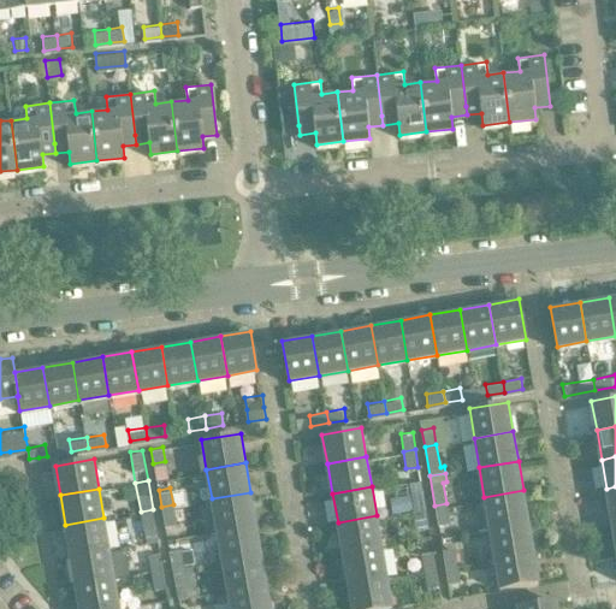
[(414,507),(414,509),(426,507),(424,490),(396,495),(398,510),(414,507)]
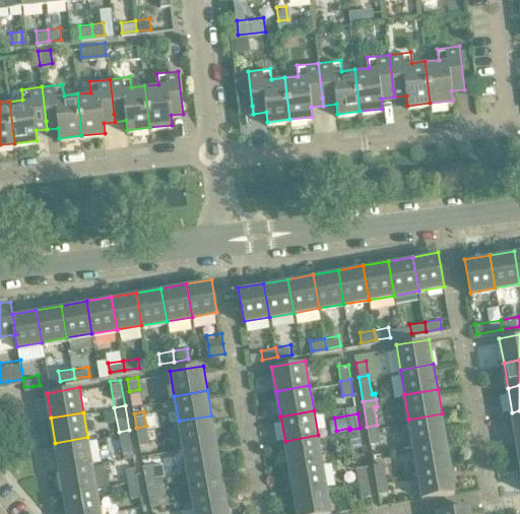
[(412,444),(446,439),(442,413),(408,420),(412,444)]
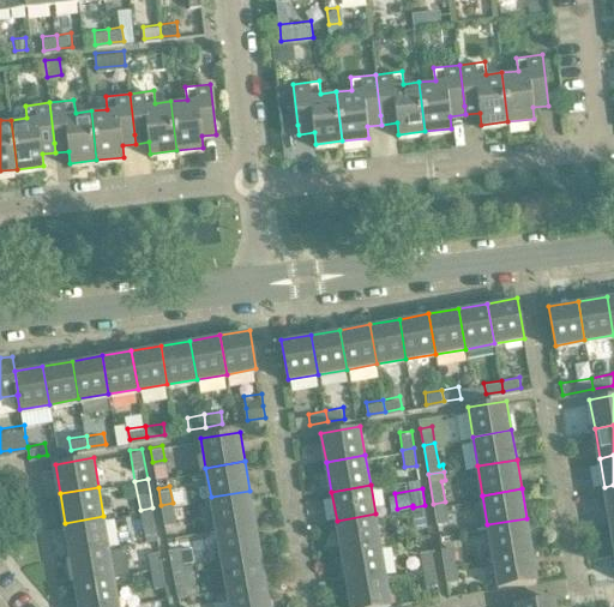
[(216,527),(256,520),(250,491),(211,497),(216,527)]
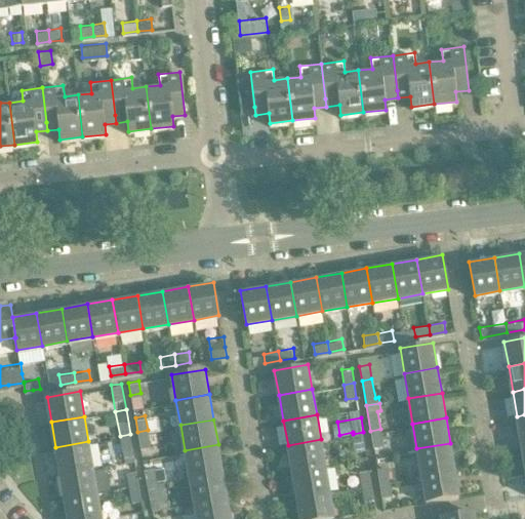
[(380,429),(370,431),(373,446),(382,444),(380,429)]
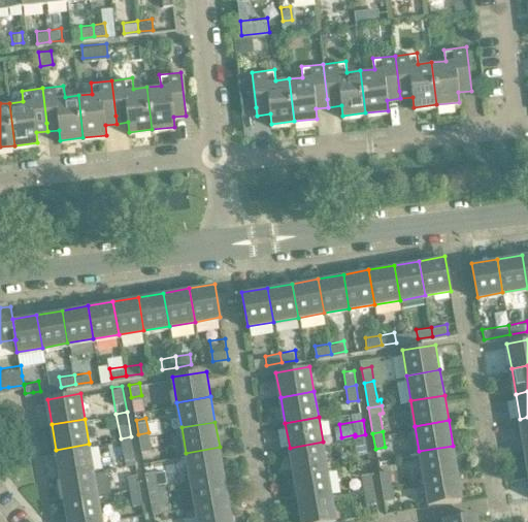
[(149,432),(138,434),(141,449),(152,448),(149,432)]
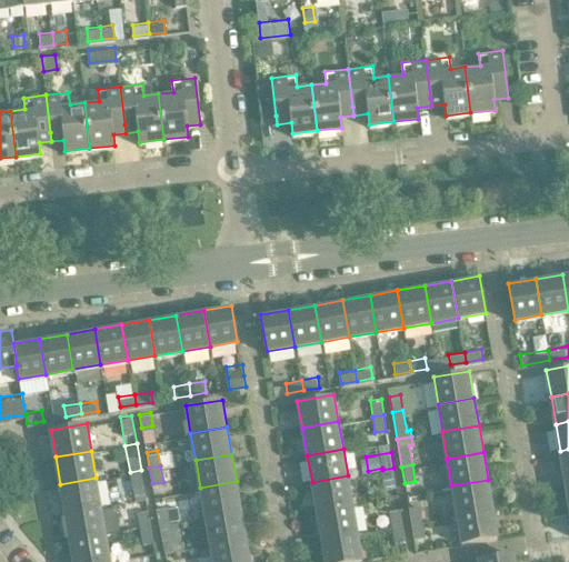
[(393,468),(382,470),(383,474),(377,475),(379,488),(396,484),(393,468)]
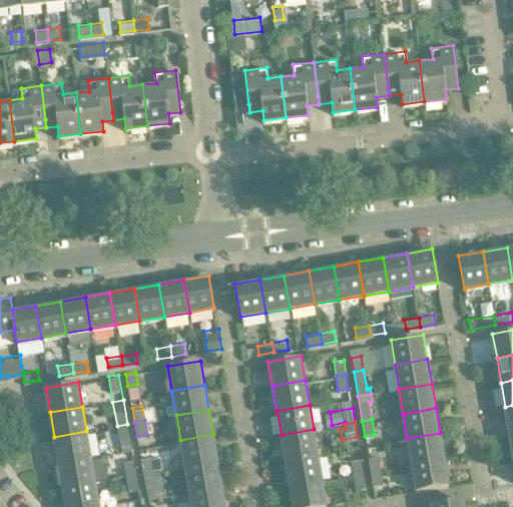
[(127,424),(117,426),(119,440),(129,438),(127,424)]
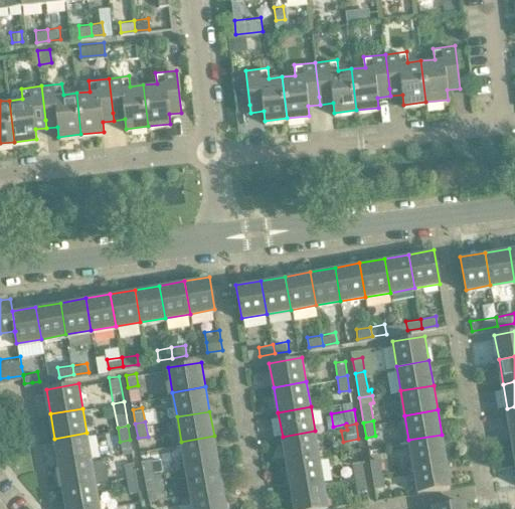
[(287,462),(320,456),(315,431),(283,437),(287,462)]
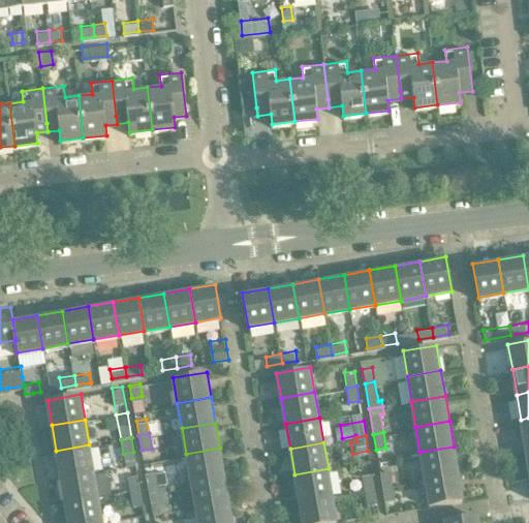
[(60,475),(94,470),(89,444),(56,451),(60,475)]
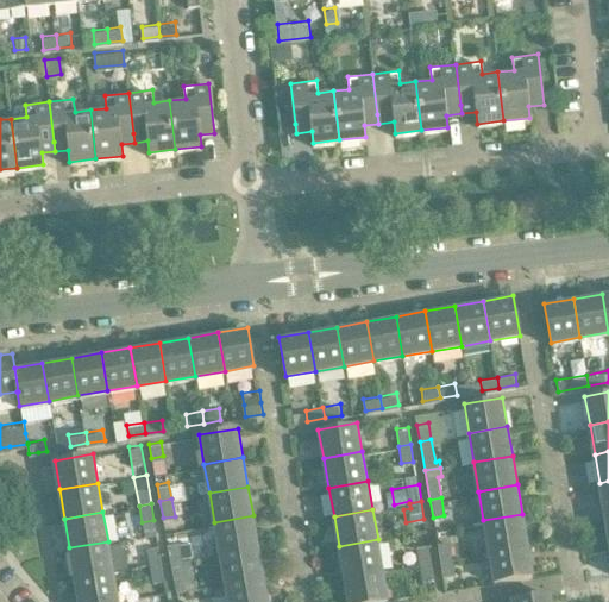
[(489,550),(527,543),(522,514),(483,520),(489,550)]
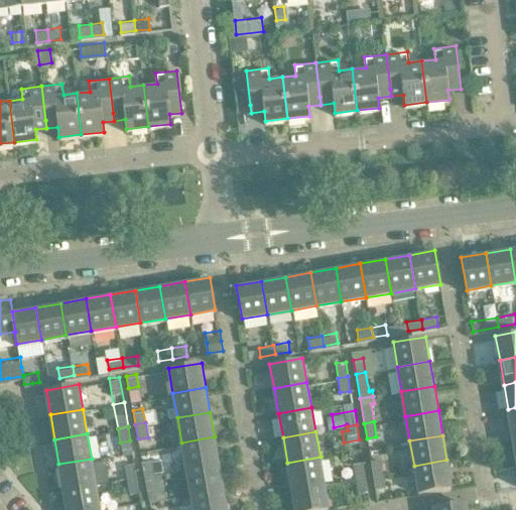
[(185,467),(219,462),(215,436),(181,442),(185,467)]
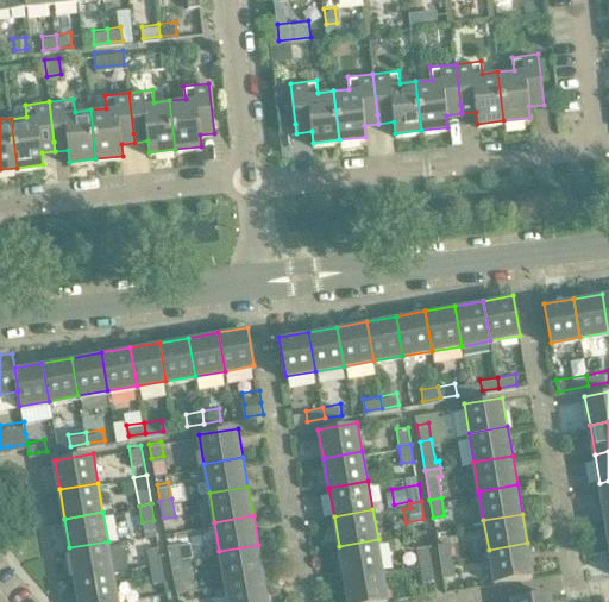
[(345,575),(383,568),(378,539),(339,546),(345,575)]
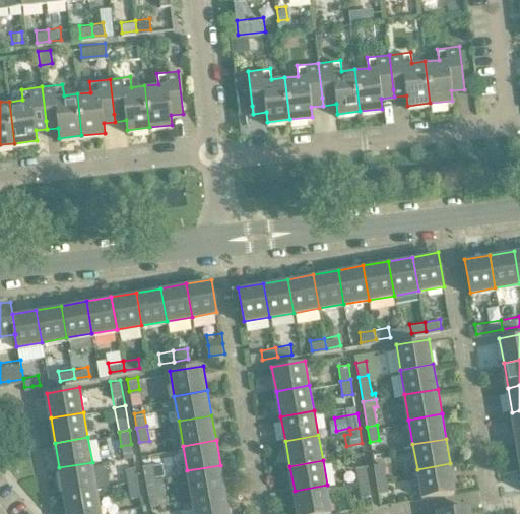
[(377,477),(386,475),(383,460),(374,462),(377,477)]
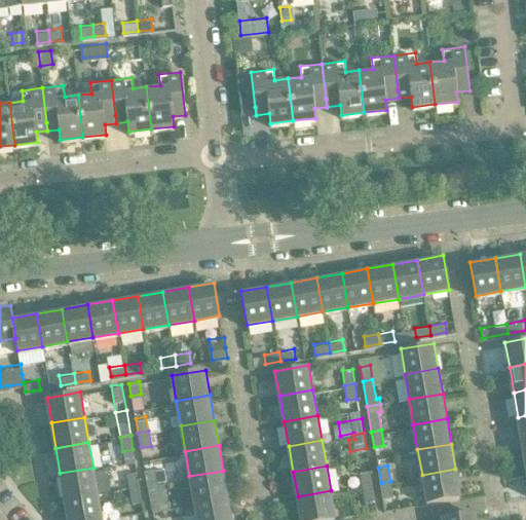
[(147,484),(157,482),(157,480),(166,479),(164,467),(154,469),(154,467),(144,469),(147,484)]
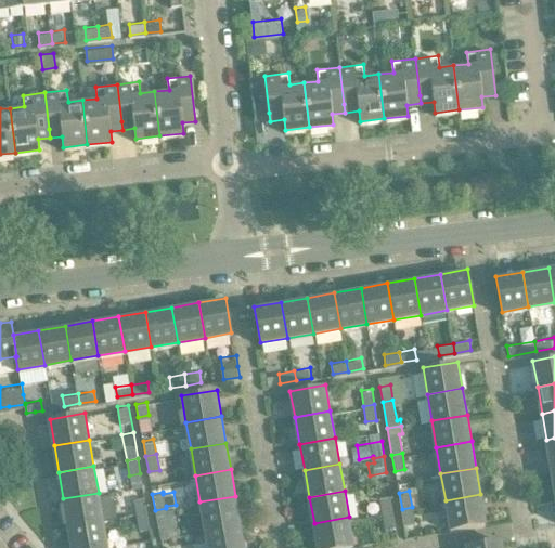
[(68,525),(103,519),(99,493),(63,498),(68,525)]
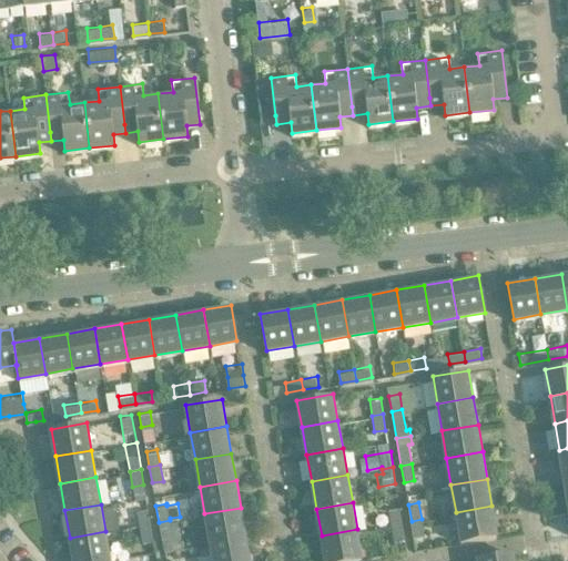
[(492,506),(456,512),(460,541),(497,534),(492,506)]
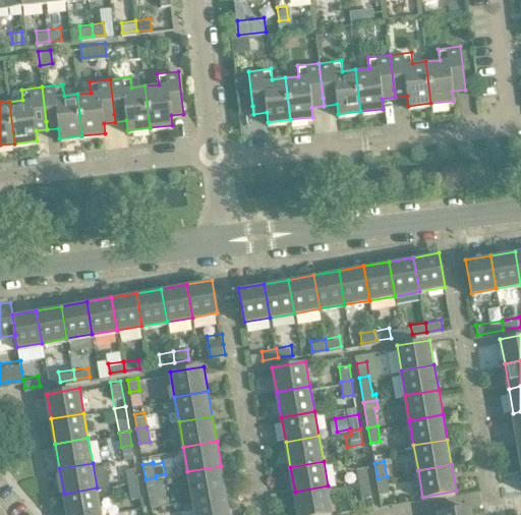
[(127,473),(128,480),(128,482),(137,480),(134,465),(125,467),(127,473)]
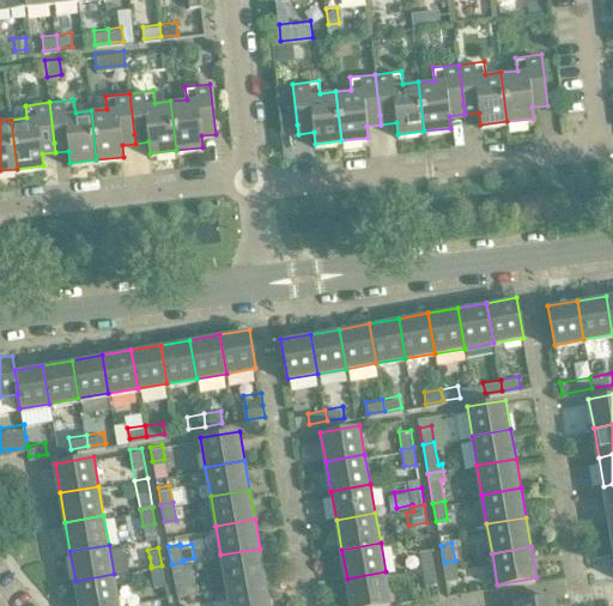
[(424,567),(435,564),(432,547),(420,549),(424,567)]
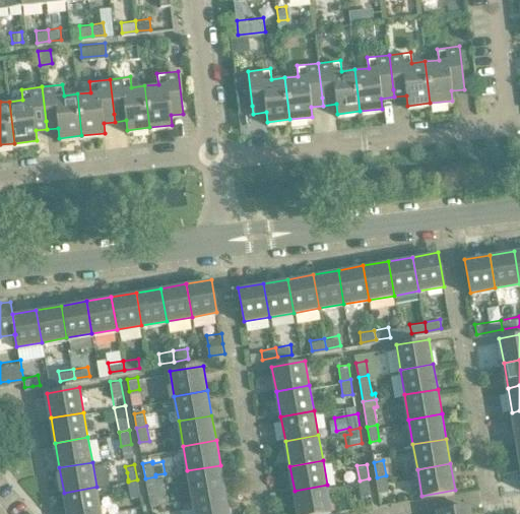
[(192,496),(224,490),(220,465),(187,470),(192,496)]
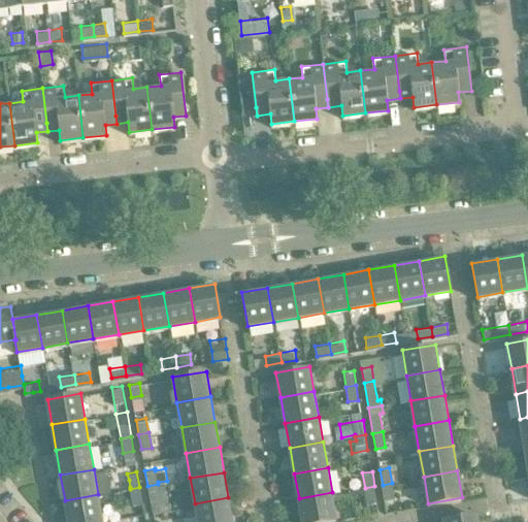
[(169,508),(167,496),(164,483),(158,484),(147,486),(153,511),(169,508)]
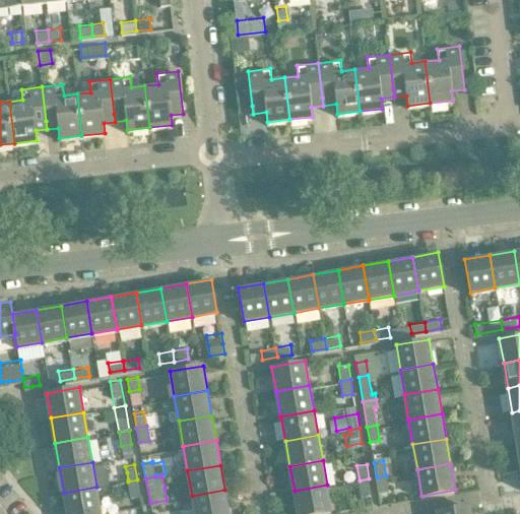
[(386,475),(377,477),(379,492),(388,490),(386,475)]
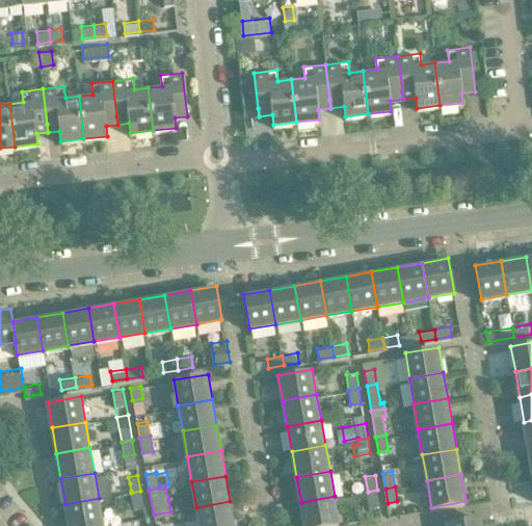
[(377,490),(368,492),(370,506),(380,505),(377,490)]
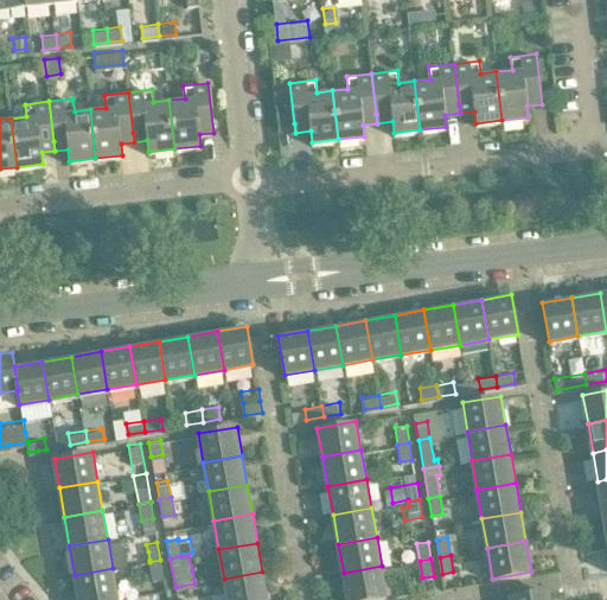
[(160,560),(149,562),(153,579),(164,576),(160,560)]
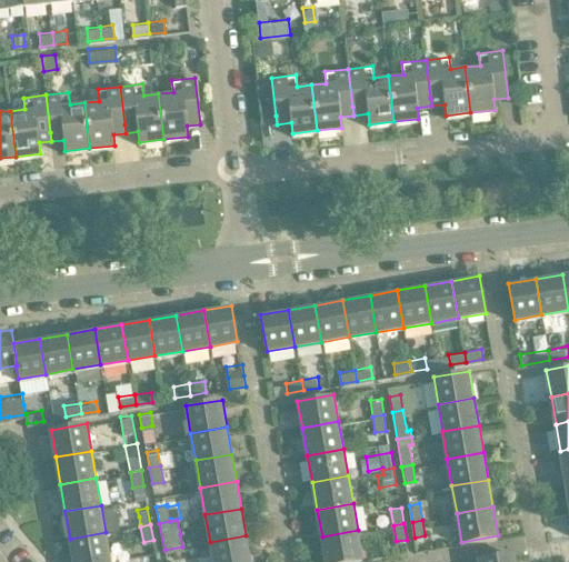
[(358,530),(322,537),(326,561),(346,561),(363,559),(358,530)]
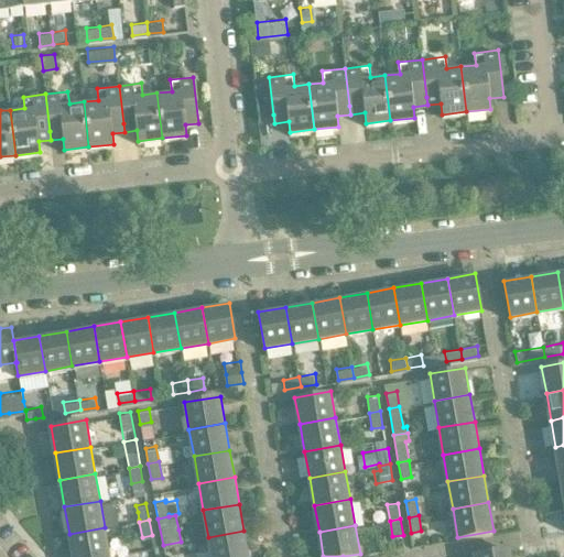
[(73,556),(95,556),(109,555),(105,527),(69,534),(73,556)]
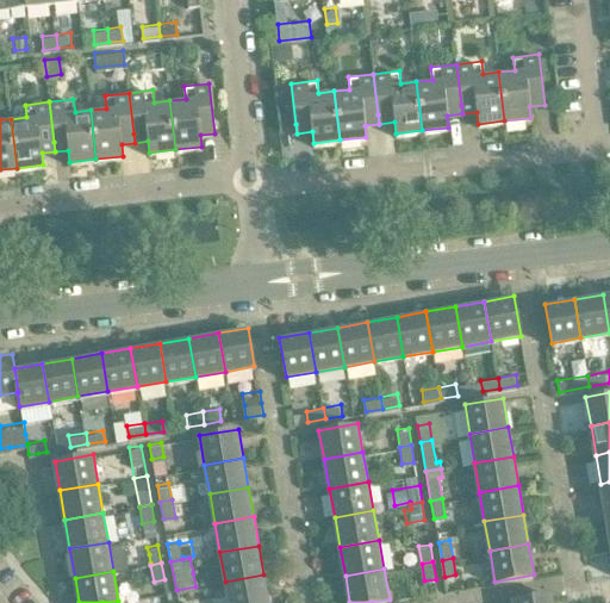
[(228,602),(268,602),(263,574),(225,582),(228,602)]
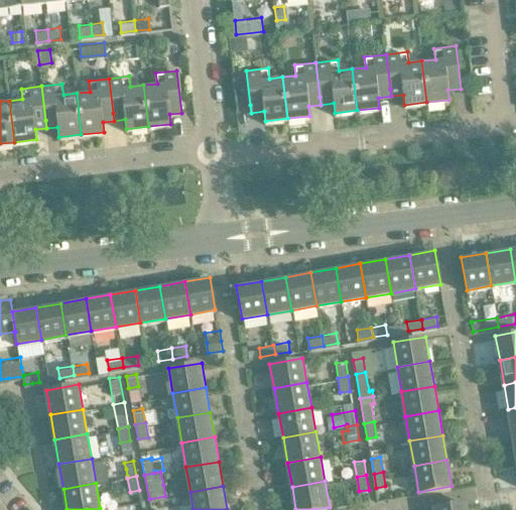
[(433,509),(467,509),(466,501),(433,506),(433,509)]
